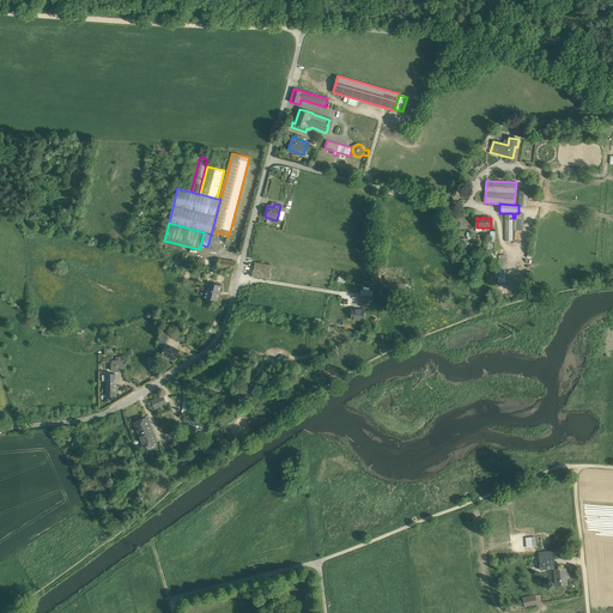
[(217,232),(212,231),(207,247),(207,249),(217,252),(220,237),(216,236),(217,232)]
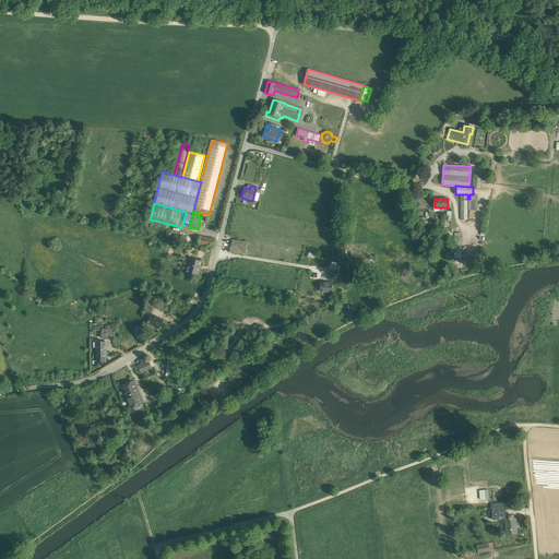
[(215,239),(200,236),(198,244),(213,246),(215,239)]
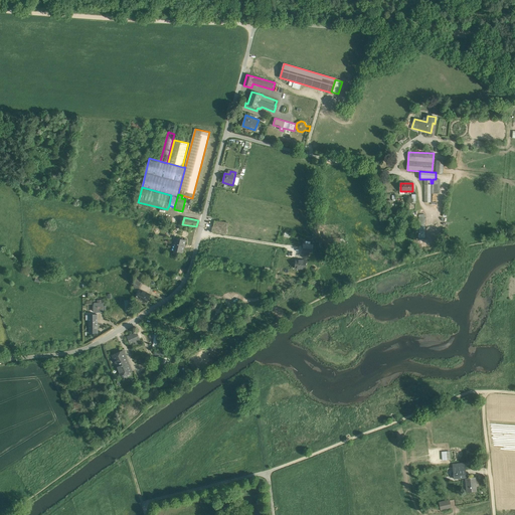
[(228,223),(214,220),(213,226),(212,227),(212,231),(212,232),(226,234),(227,233),(228,230),(227,228),(228,223)]
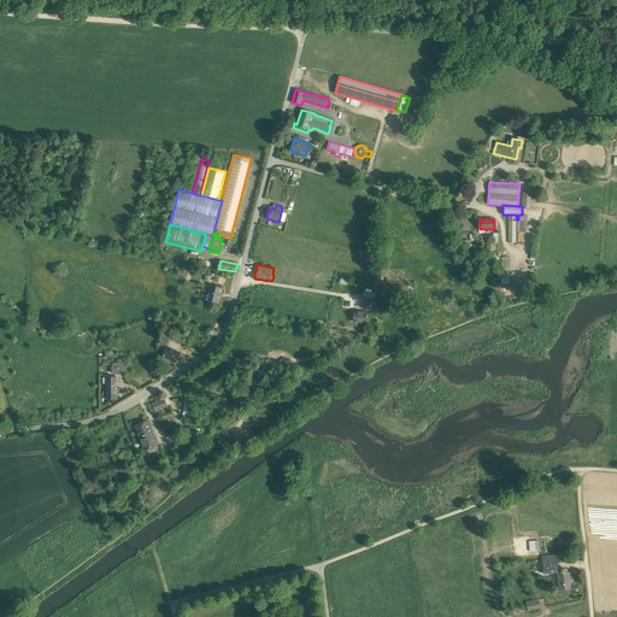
[(222,288),(211,286),(209,293),(211,293),(209,300),(218,303),(222,288)]
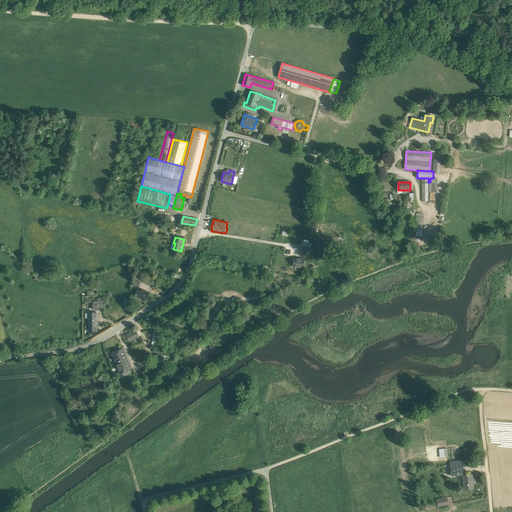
[(301,242),(301,252),(311,252),(311,243),(308,243),(301,242)]
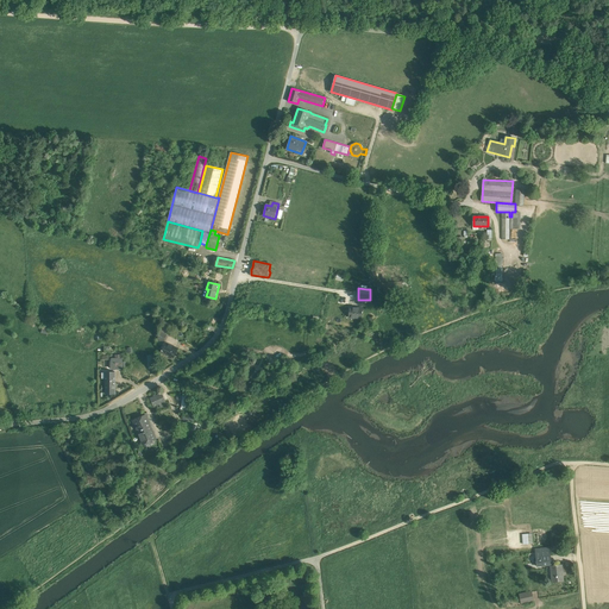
[(362,308),(351,307),(349,318),(360,319),(362,308)]
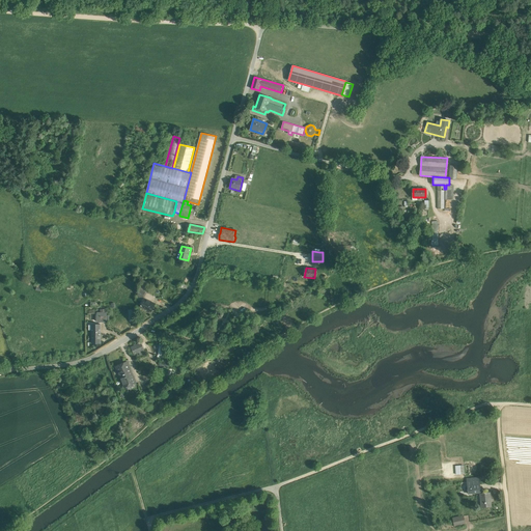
[(156,304),(143,298),(141,303),(140,306),(151,311),(156,304)]
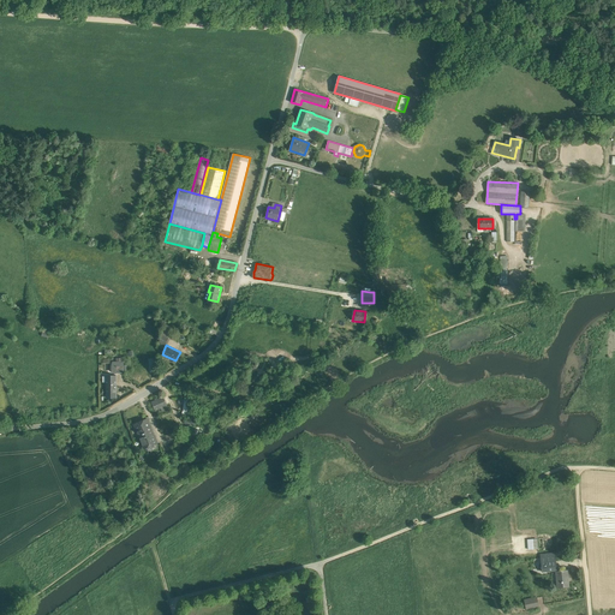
[(111,366),(111,374),(124,374),(124,362),(113,362),(111,366)]
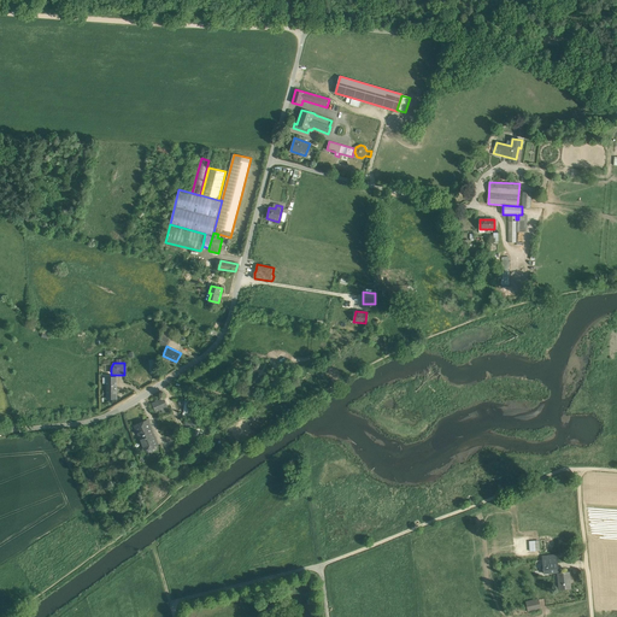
[(117,377),(106,377),(107,399),(117,399),(117,377)]
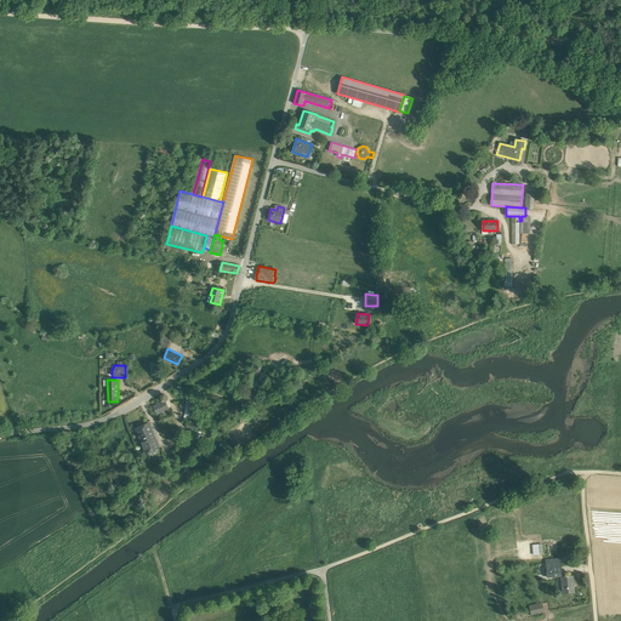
[(165,402),(154,406),(158,414),(163,411),(164,414),(170,411),(165,402)]
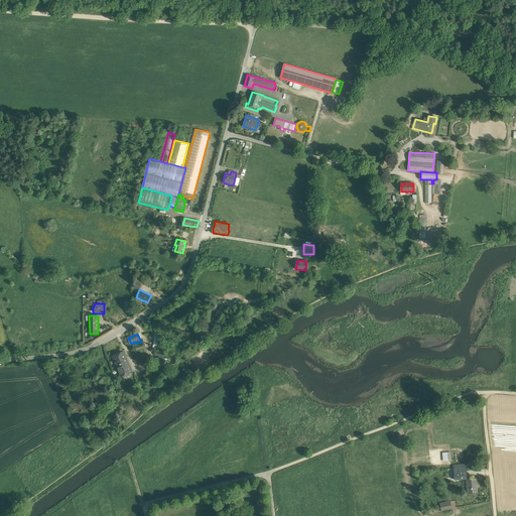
[(123,351),(113,356),(118,368),(129,363),(123,351)]
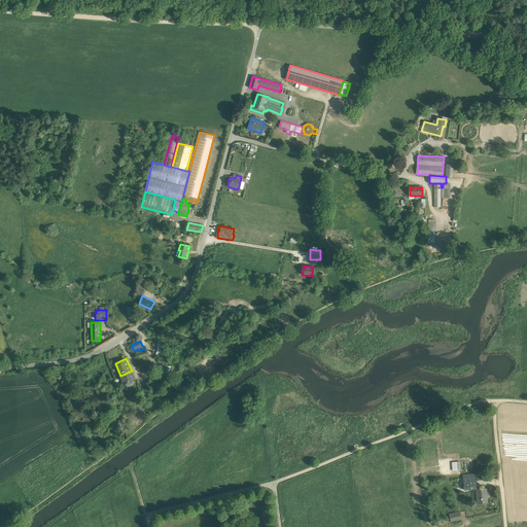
[(120,376),(124,384),(135,380),(132,371),(120,376)]
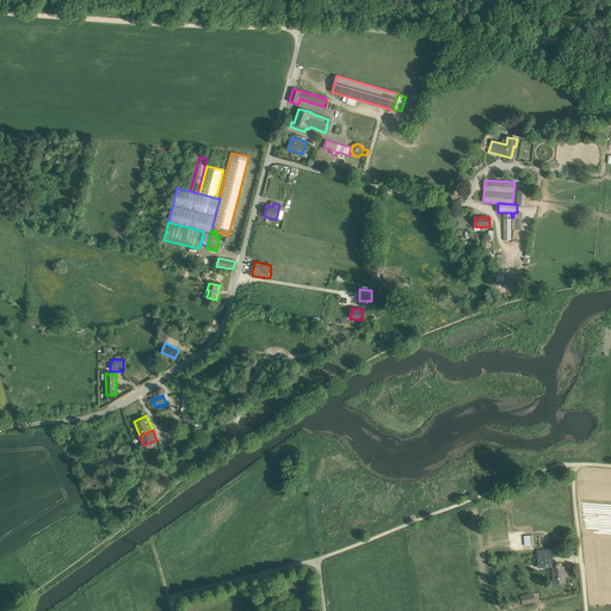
[(524,536),(524,547),(535,545),(534,535),(524,536)]
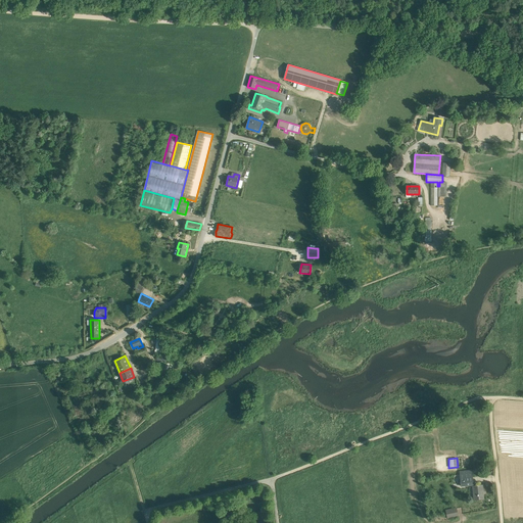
[(473,477),(461,479),(461,486),(473,484),(473,477)]
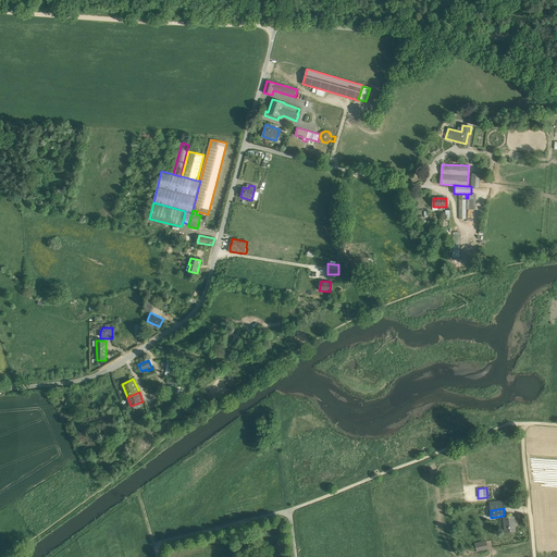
[(514,517),(504,518),(504,521),(502,522),(503,533),(516,531),(514,517)]
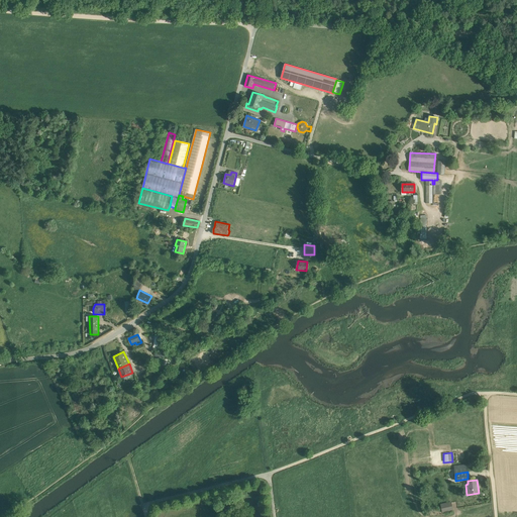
[(440,504),(442,513),(453,510),(451,502),(440,504)]
